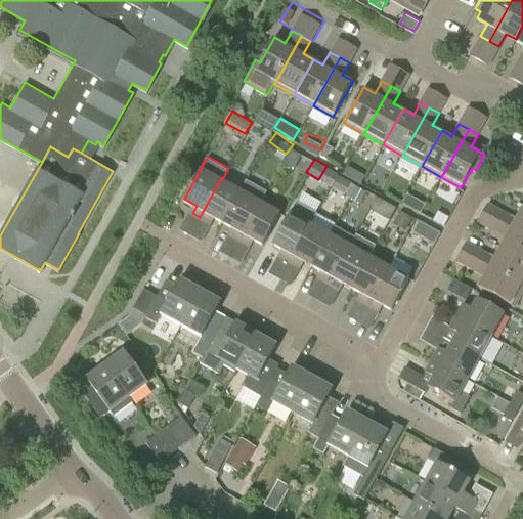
[(349,163),(347,171),(366,178),(368,170),(349,163)]
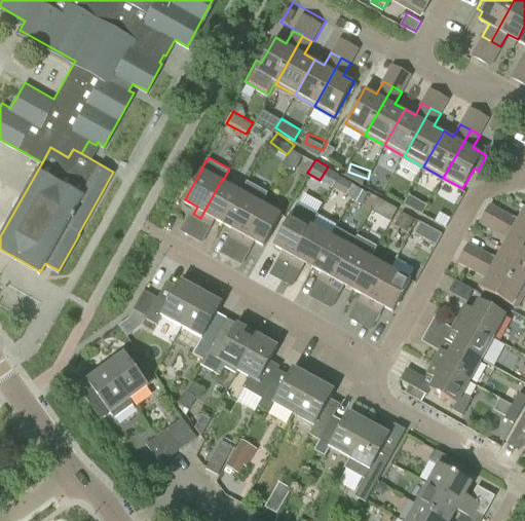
[(339,173),(332,185),(346,192),(352,194),(352,192),(358,184),(352,181),(353,180),(339,173)]
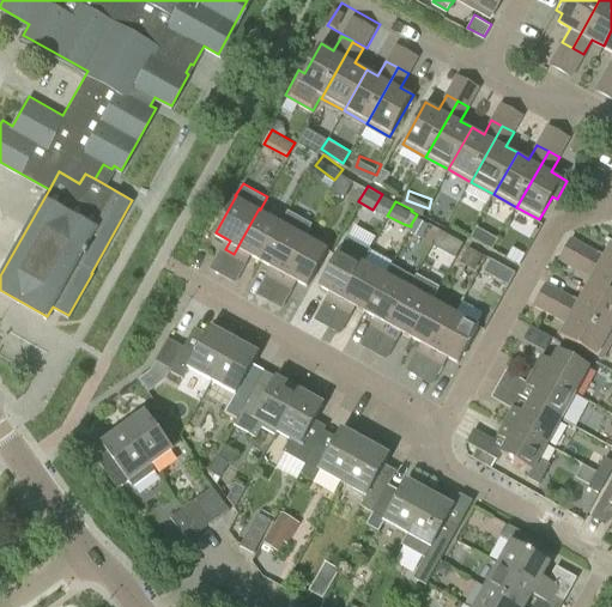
[(259,208),(234,254),(242,259),(248,250),(262,258),(290,208),(289,208),(282,222),(260,210),(259,208)]
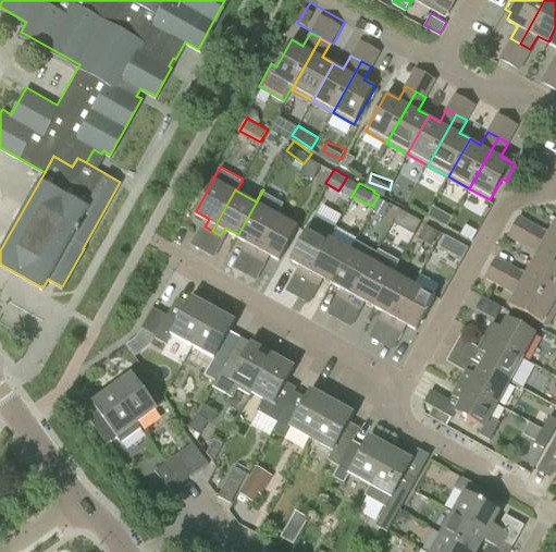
[(242,247),(233,265),(245,271),(255,255),(284,201),(263,189),(238,234),(251,242),(247,250),(242,247)]
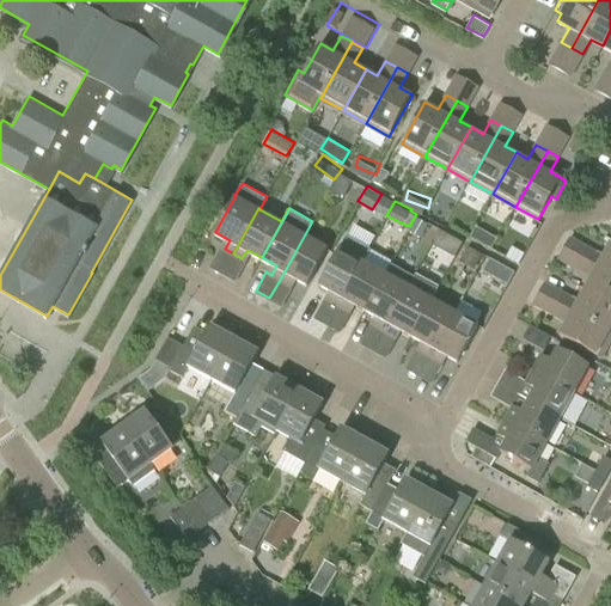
[(428,221),(417,215),(410,230),(421,236),(428,221)]
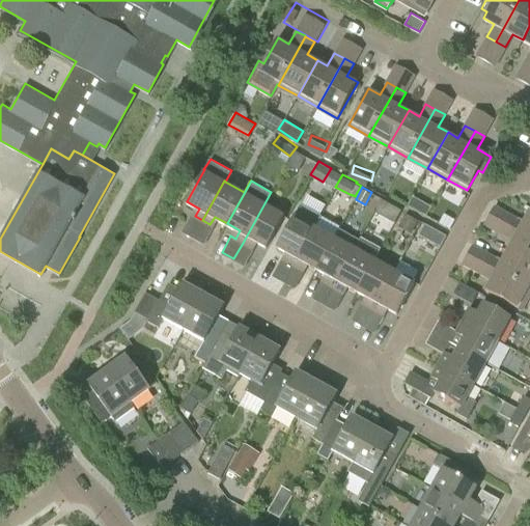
[(271,192),(243,243),(250,247),(254,239),(268,246),(285,215),(266,203),(272,192),(271,192)]
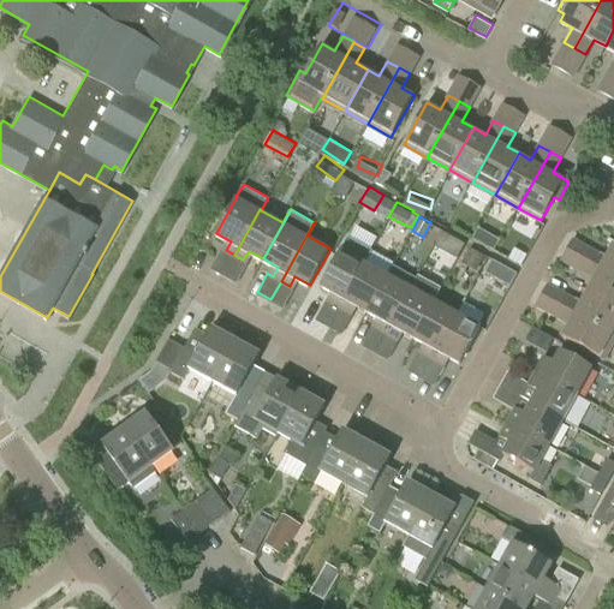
[(482,222),(477,234),(500,244),(506,233),(482,222)]
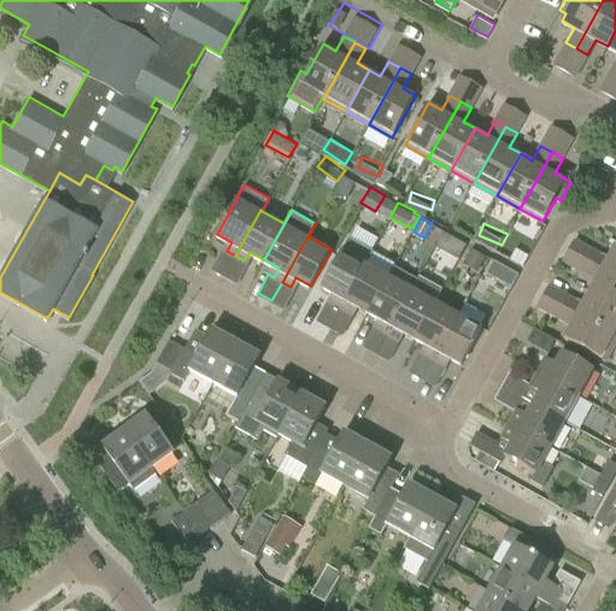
[(321,316),(332,322),(373,248),(350,235),(322,285),(334,292),(321,316)]
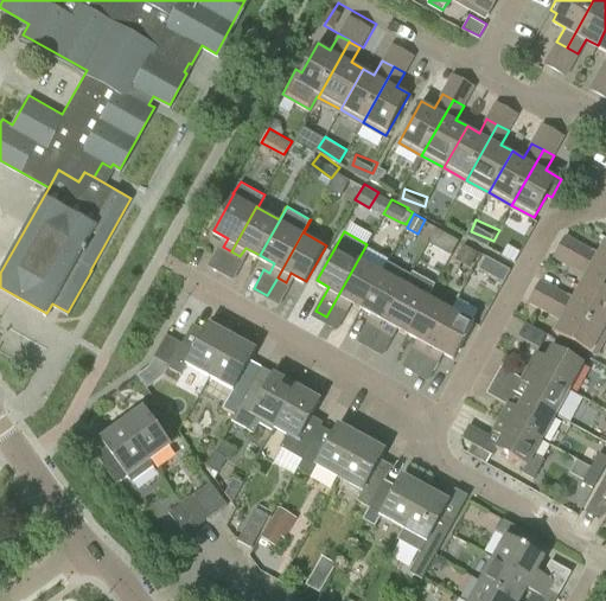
[(584,243),(578,254),(605,268),(605,238),(598,251),(584,243)]
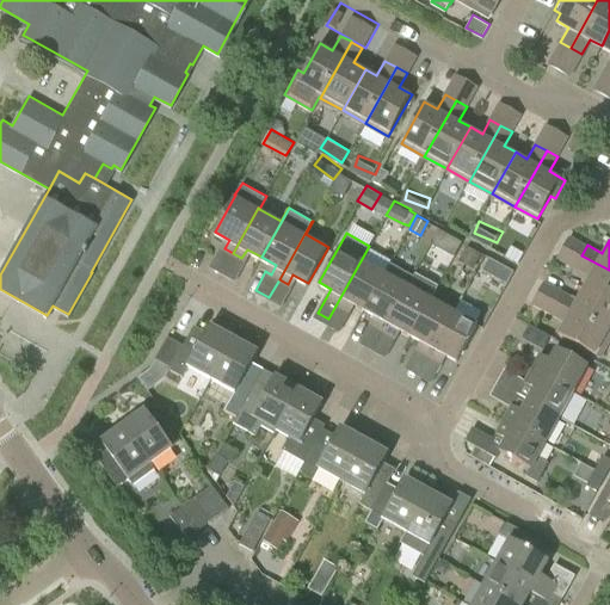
[(460,258),(474,266),(482,252),(467,244),(460,258)]
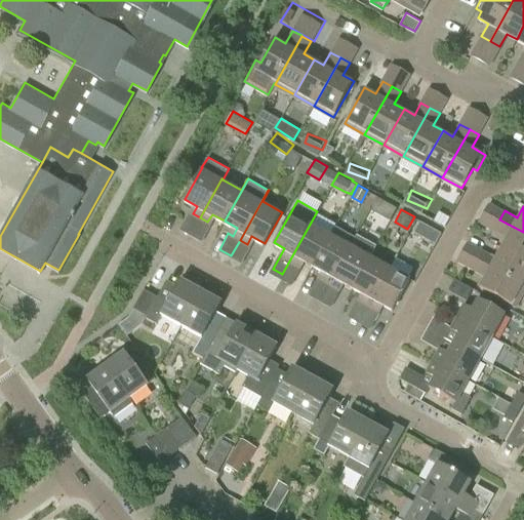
[(301,258),(314,265),(331,234),(312,223),(318,211),(317,211),(282,274),(283,275),(290,262),(297,266),(301,258)]
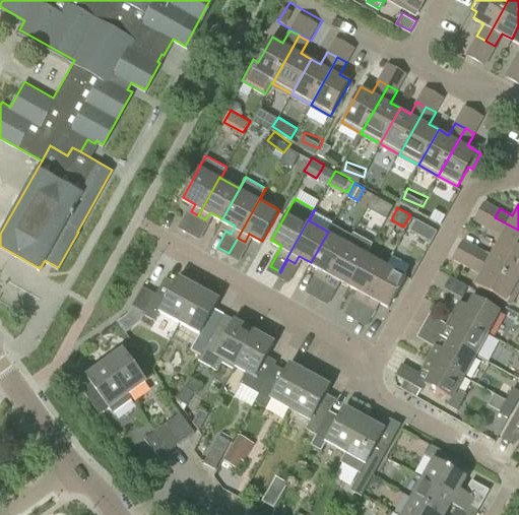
[(417,214),(412,227),(435,237),(441,226),(417,214)]
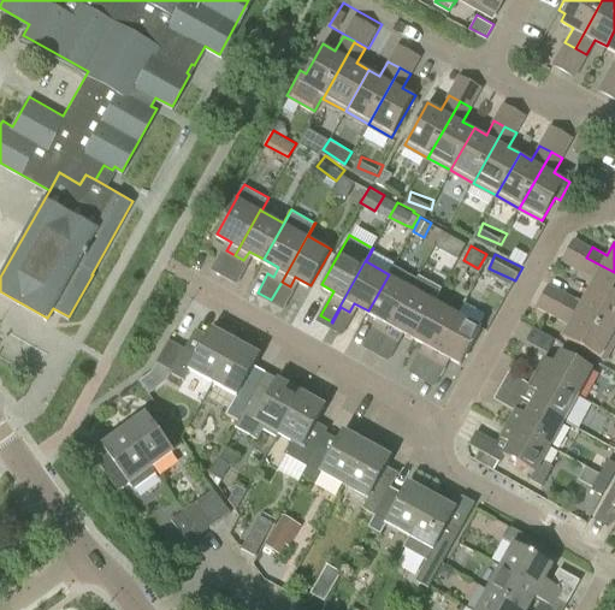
[(595,277),(589,289),(614,302),(614,272),(586,258),(580,268),(595,277)]
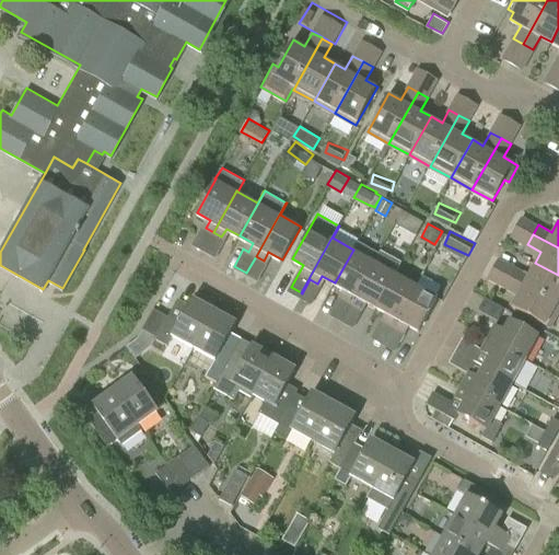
[(344,298),(350,302),(374,261),(353,250),(335,282),(348,290),(344,298)]
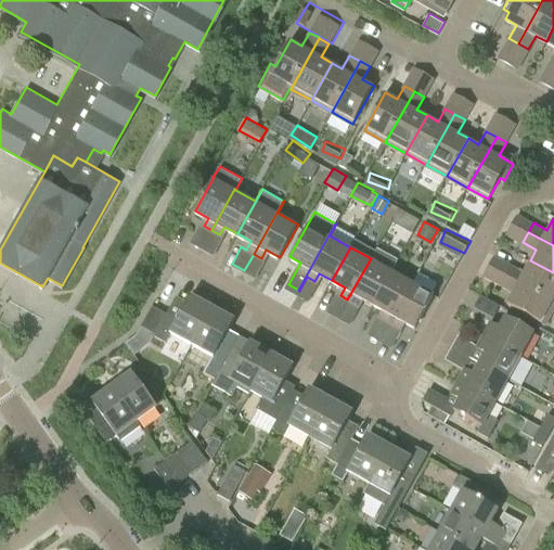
[(347,299),(338,316),(350,323),(360,306),(356,304),(360,296),(373,303),(391,270),(371,258),(347,299)]
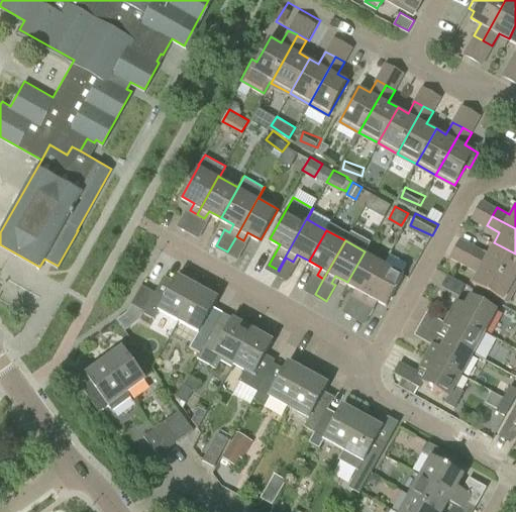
[(476,245),(471,254),(515,279),(515,253),(494,242),(488,252),(476,245)]
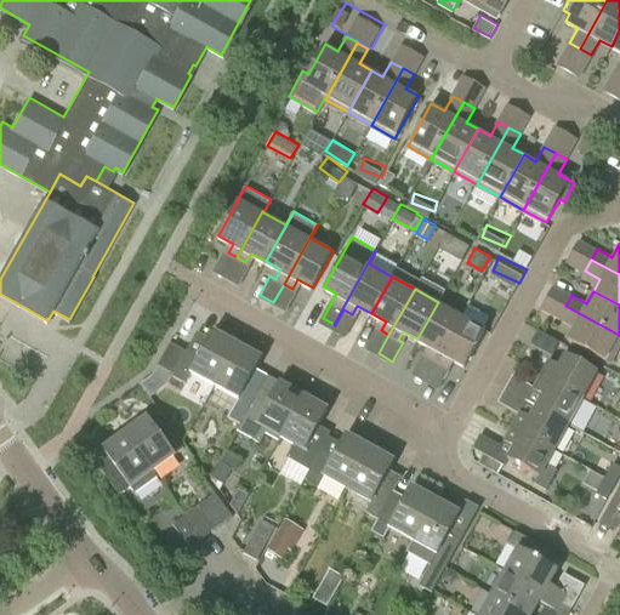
[(477,300),(468,312),(485,324),(494,312),(477,300)]
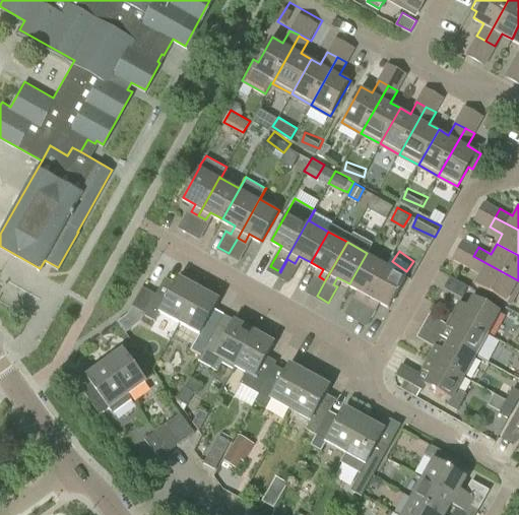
[(367,253),(349,283),(362,292),(359,299),(365,303),(386,264),(367,253)]
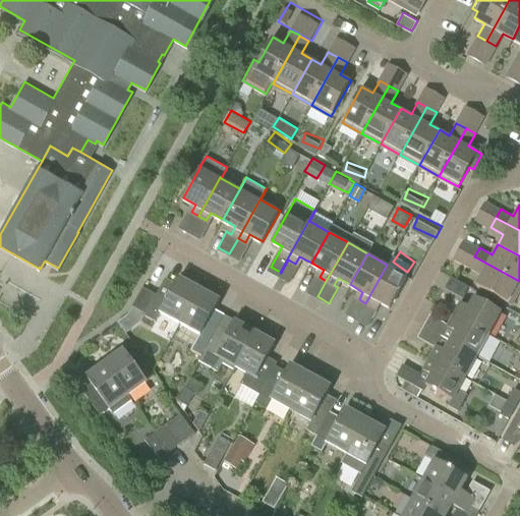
[(519,281),(474,256),(469,267),(481,273),(475,283),(512,303),(519,288),(519,281)]
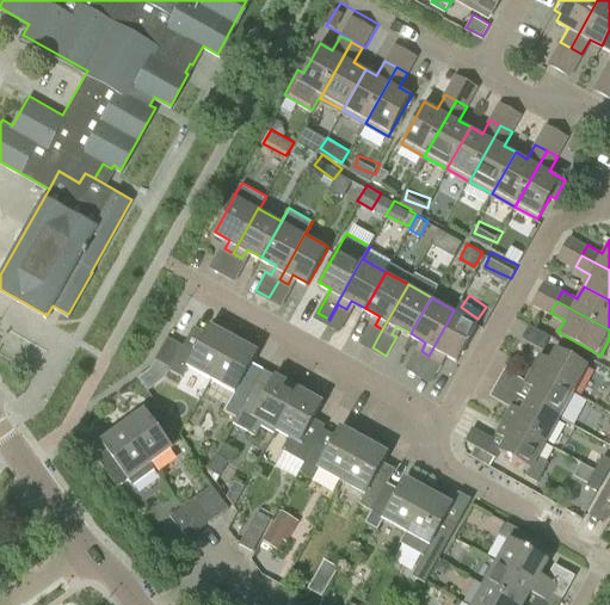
[(454,310),(429,356),(430,356),(423,370),(436,377),(443,363),(438,360),(443,352),(457,360),(478,323),(454,310)]
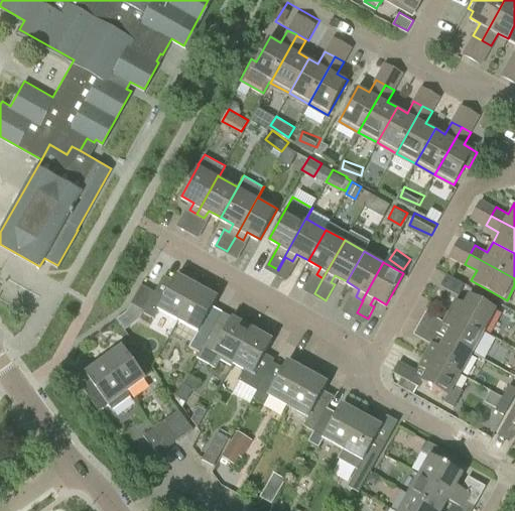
[(155,289),(143,310),(154,316),(159,308),(178,318),(198,284),(192,281),(196,276),(181,269),(178,274),(166,295),(155,289)]
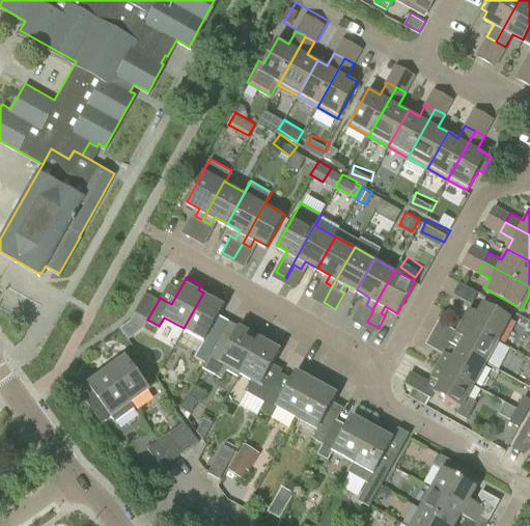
[(195,355),(205,361),(223,331),(212,325),(223,304),(203,293),(184,328),(203,339),(195,355)]
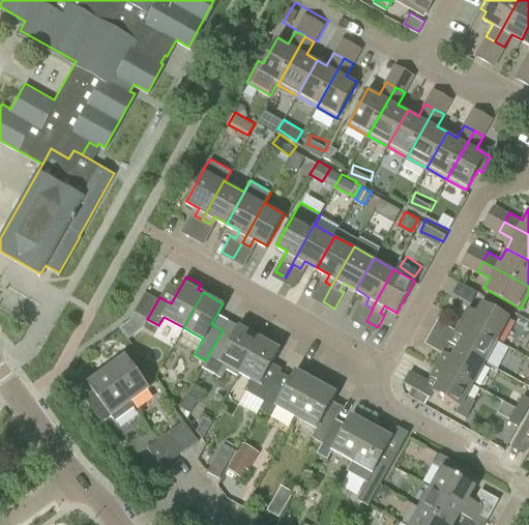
[(468,305),(462,317),(497,338),(509,315),(481,299),(476,310),(468,305)]
